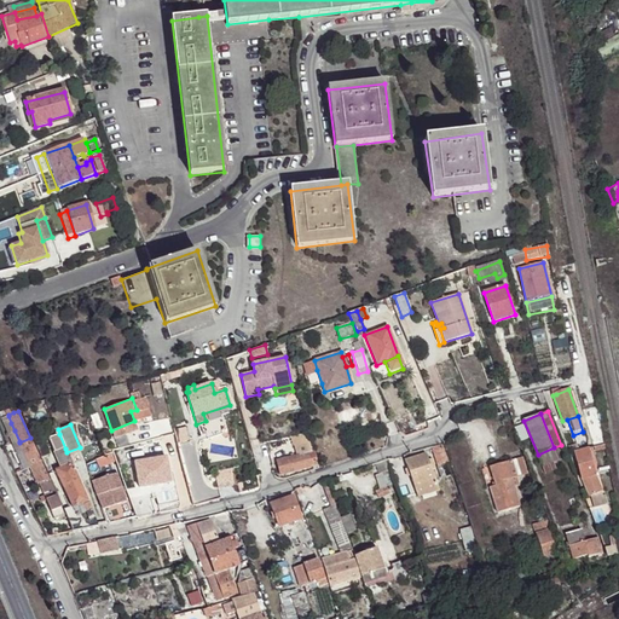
[(307,433),(291,437),(293,445),(295,445),(298,455),(276,460),(279,475),(318,464),(314,451),(312,451),(310,441),(307,433)]
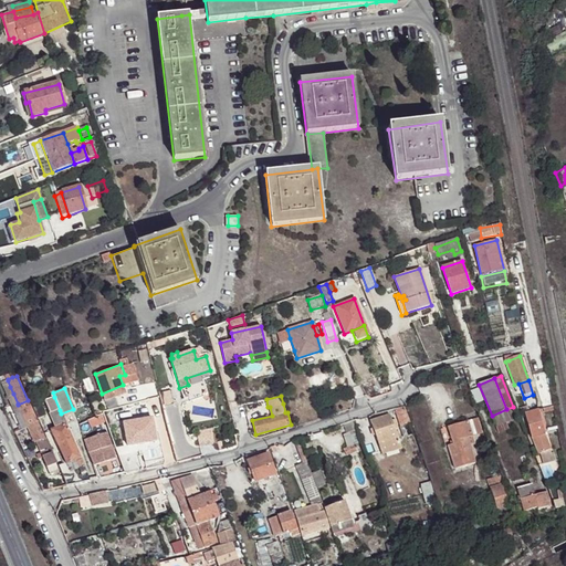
[(45,401),(51,413),(60,410),(54,397),(52,398),(45,401)]
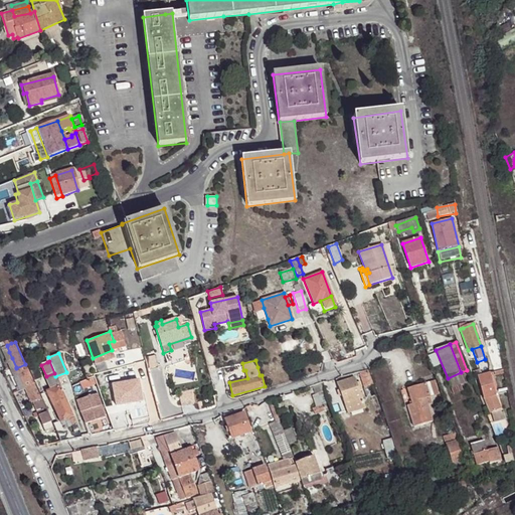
[(25,364),(16,368),(19,374),(25,389),(34,385),(25,364)]
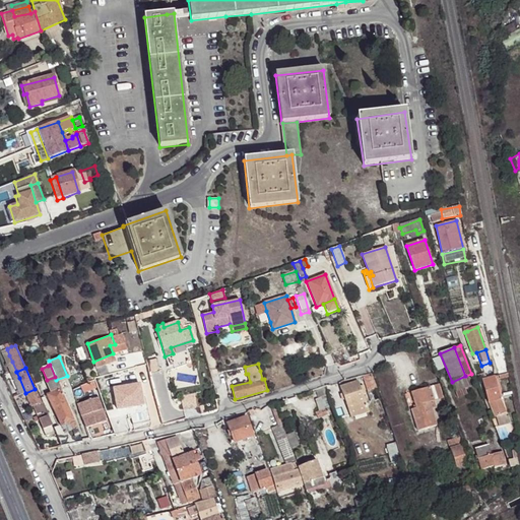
[(37,371),(29,374),(35,385),(41,382),(37,371)]
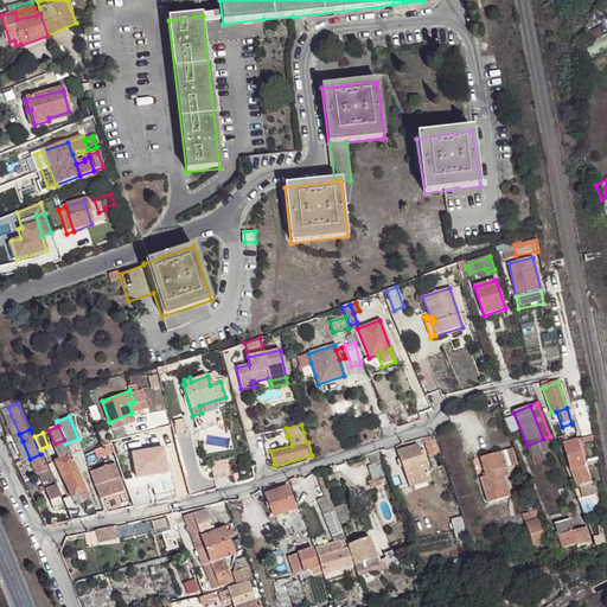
[(433,470),(443,466),(433,435),(423,438),(430,457),(428,457),(433,470)]
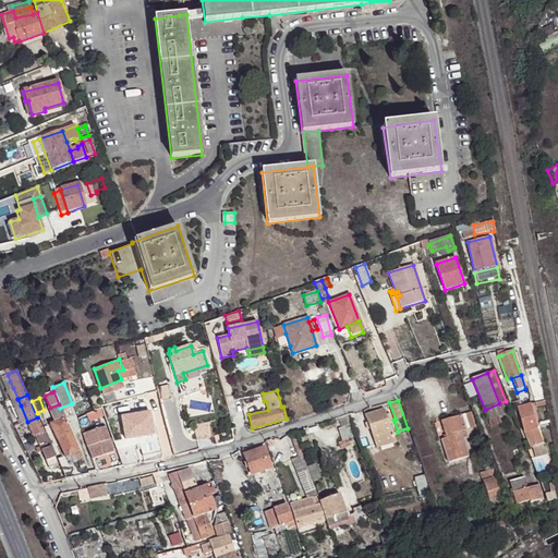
[(499,403),(485,410),(489,421),(498,417),(504,415),(499,403)]
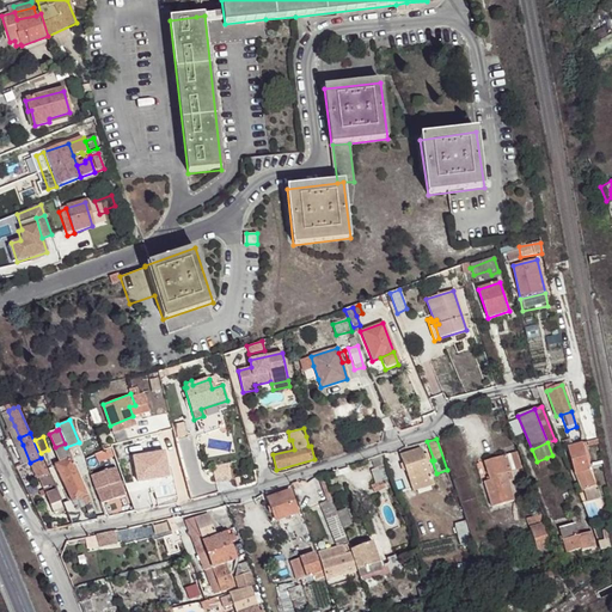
[(55,447),(61,463),(71,459),(66,447),(65,444),(55,447)]
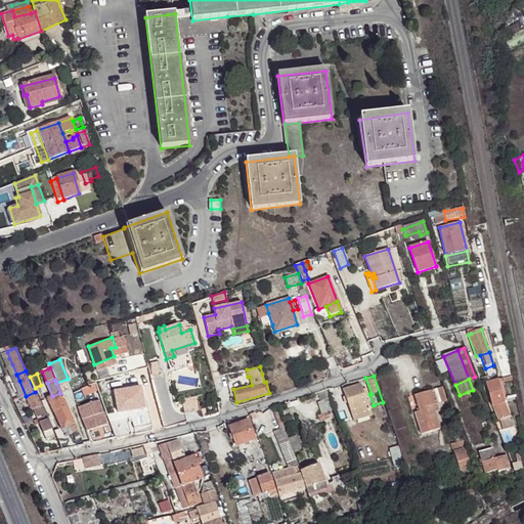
[(496,382),(486,384),(492,405),(501,403),(496,382)]
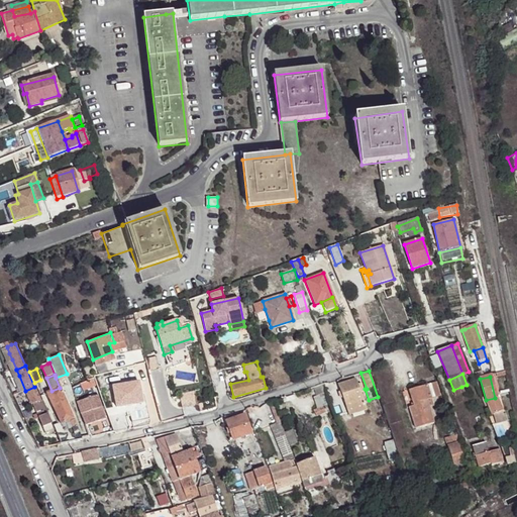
[(340,392),(342,398),(348,416),(367,409),(360,393),(364,392),(362,383),(357,385),(355,379),(338,385),(340,392)]
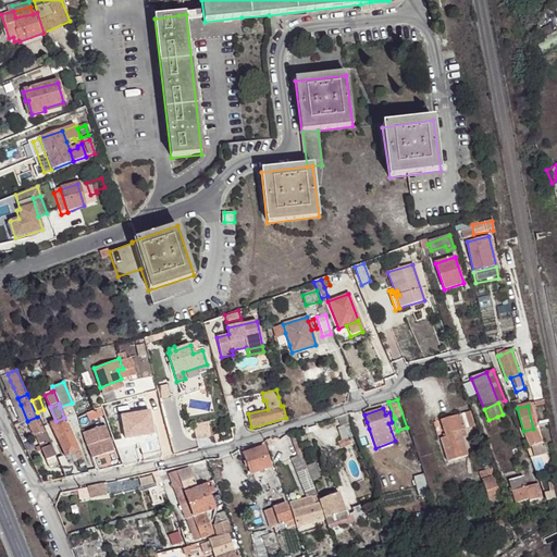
[(87,421),(98,418),(96,409),(85,413),(87,421)]
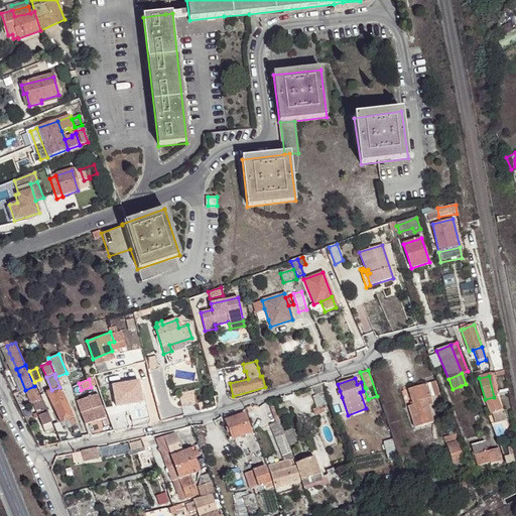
[(426,384),(429,398),(436,396),(437,395),(434,382),(426,384)]
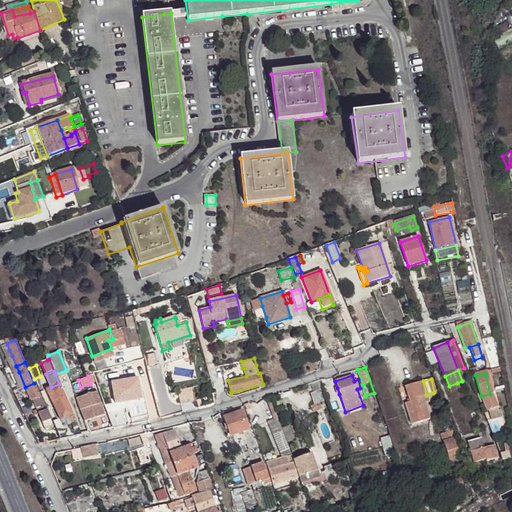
[(422,396),(426,395),(423,381),(405,386),(409,402),(405,403),(411,425),(429,419),(424,403),(422,396)]
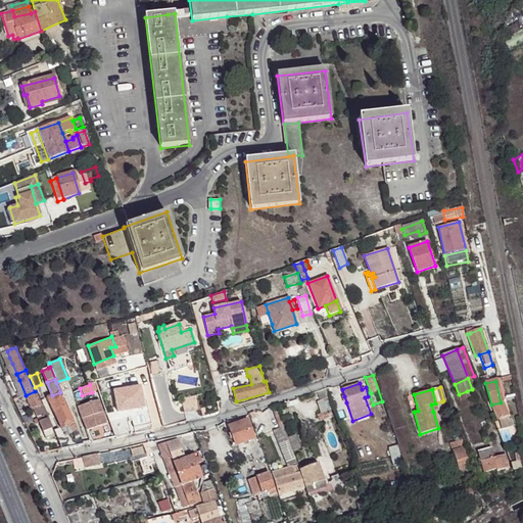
[(35,391),(26,395),(32,409),(33,409),(40,406),(35,391)]
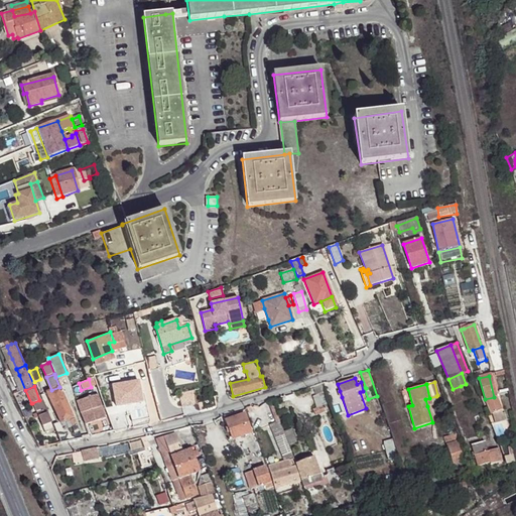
[(461,386),(453,389),(456,397),(465,393),(461,386)]
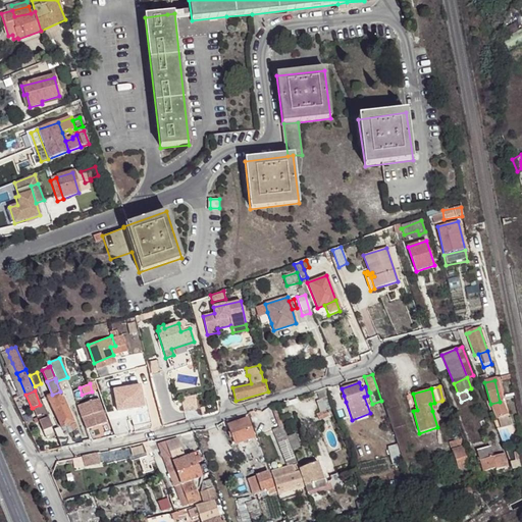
[(46,398),(61,428),(61,429),(74,423),(72,418),(60,393),(61,392),(60,392),(52,395),(46,398)]
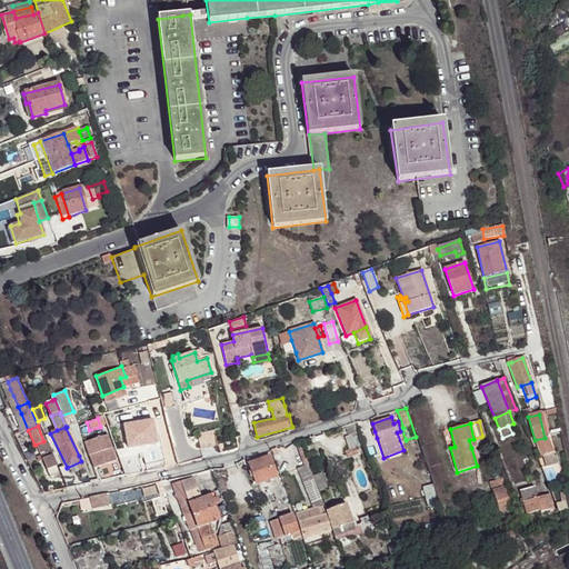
[(216,446),(213,430),(196,433),(199,449),(216,446)]
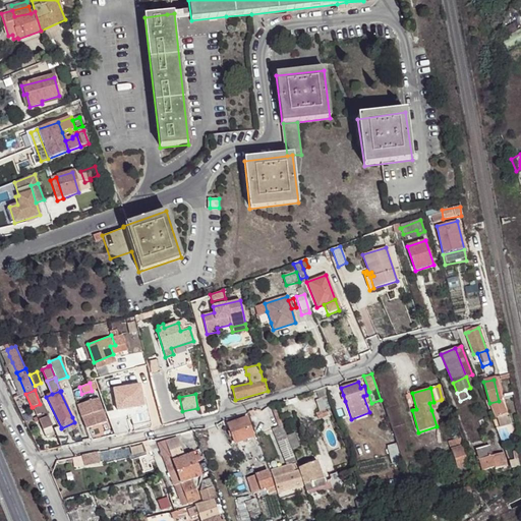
[(82,417),(84,423),(104,417),(102,410),(98,398),(77,405),(76,406),(80,418),(82,417)]
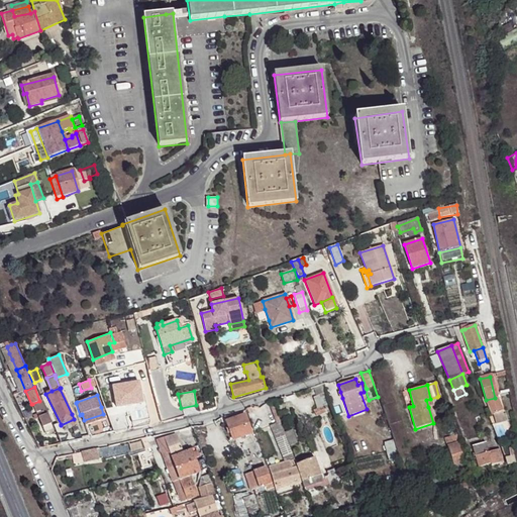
[(501,412),(495,398),(486,400),(492,416),(501,412)]
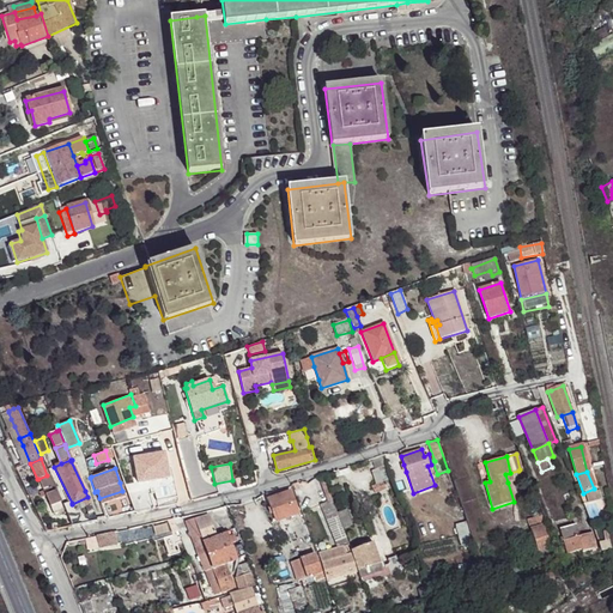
[(47,475),(38,479),(54,514),(64,510),(48,474),(47,475)]
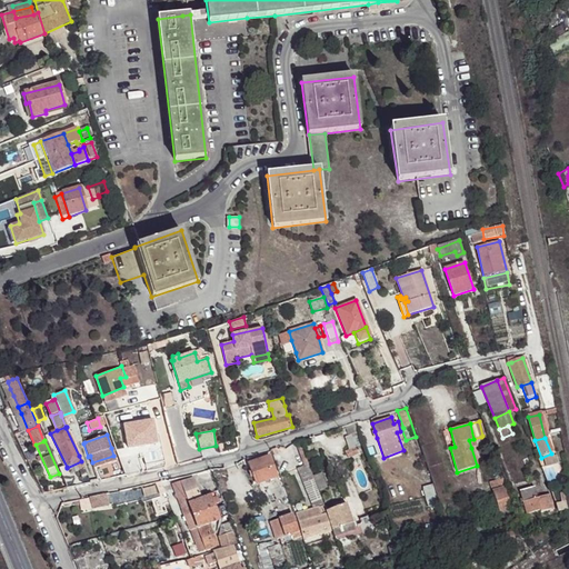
[(118,458),(125,476),(142,471),(138,453),(118,458)]
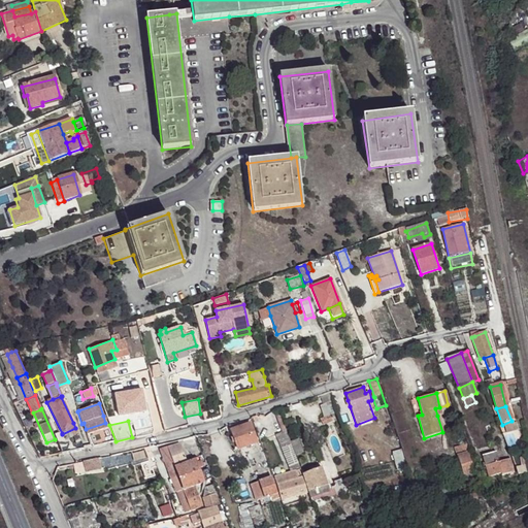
[(256,442),(250,423),(231,430),(237,450),(256,442)]
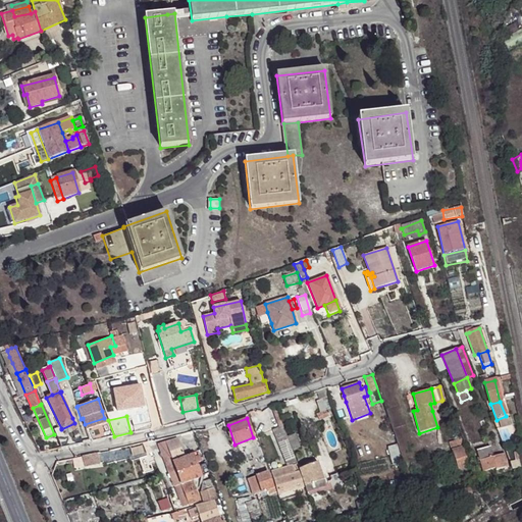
[(72,442),(73,446),(83,444),(74,423),(61,429),(61,428),(54,431),(60,446),(72,442)]
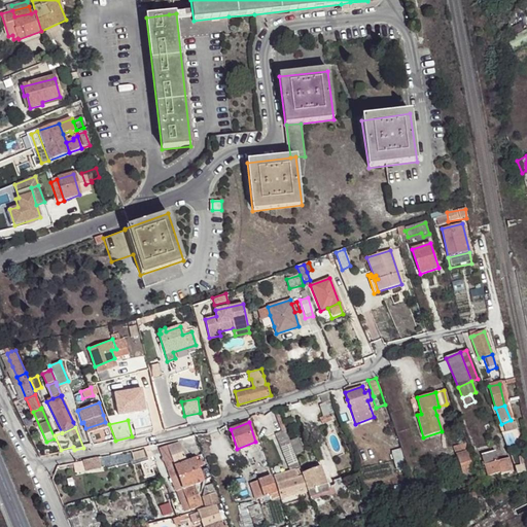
[(88,434),(93,447),(108,443),(101,430),(88,434)]
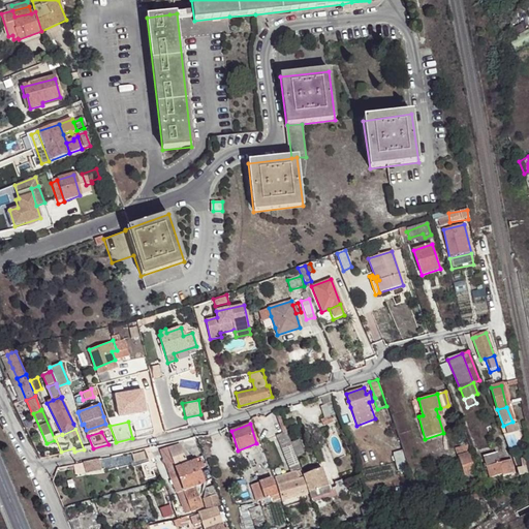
[(289,443),(285,432),(276,435),(288,467),(289,470),(299,467),(294,456),(289,443)]
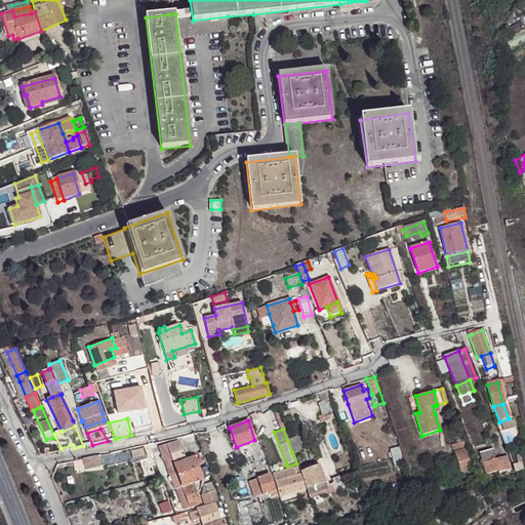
[(295,437),(287,440),(292,452),(300,450),(295,437)]
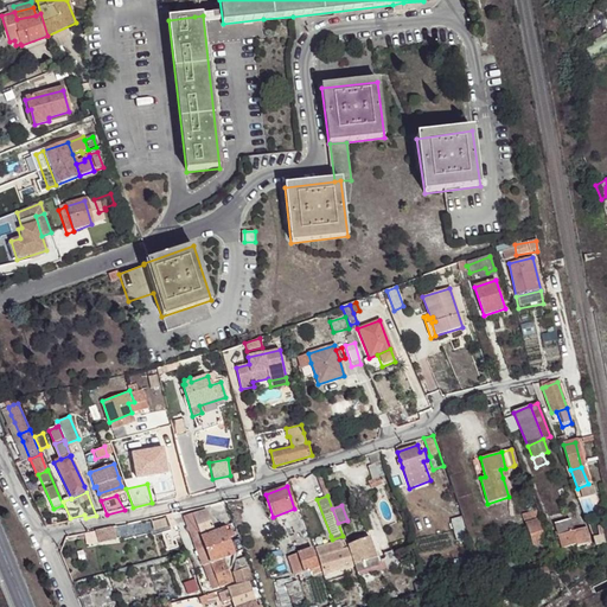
[(202,537),(215,532),(206,509),(193,515),(195,518),(202,537)]
